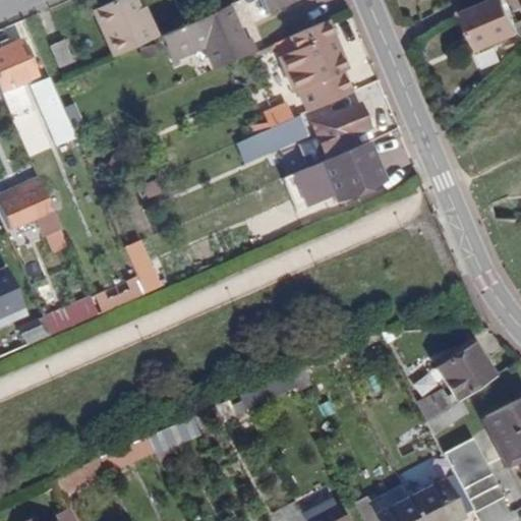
[(115,0),(92,11),(112,58),(156,39),(150,22),(143,24),(137,10),(133,0),(115,0)]
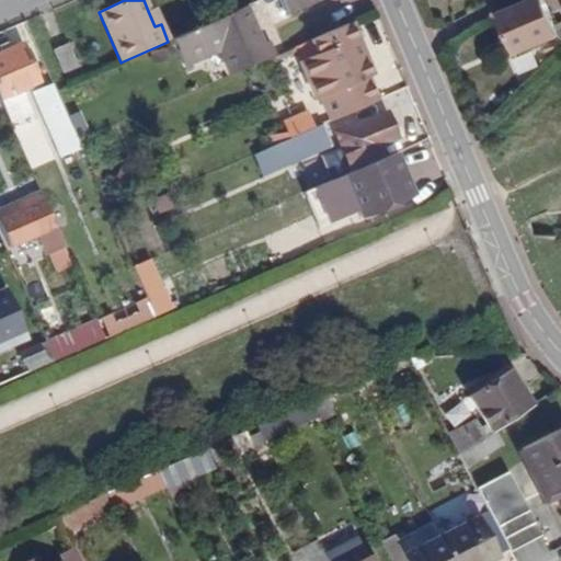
[(285,0),(292,14),(322,0),(285,0)]
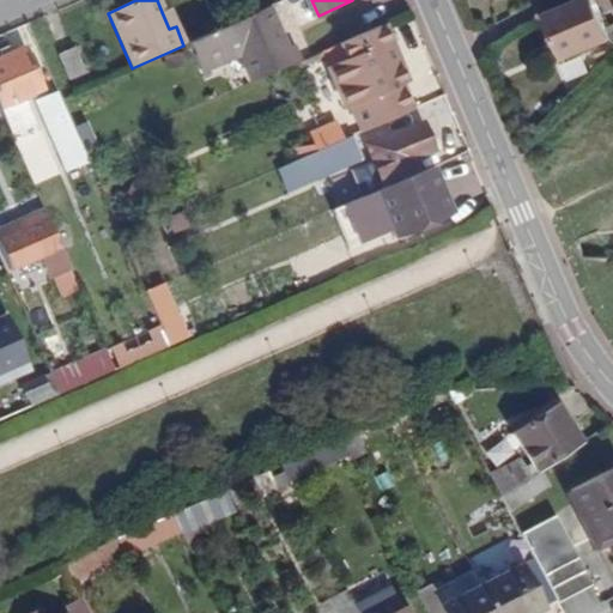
[(612,23),(607,30),(593,0),(581,0),(545,14),(563,60),(612,40),(612,41),(612,23)]
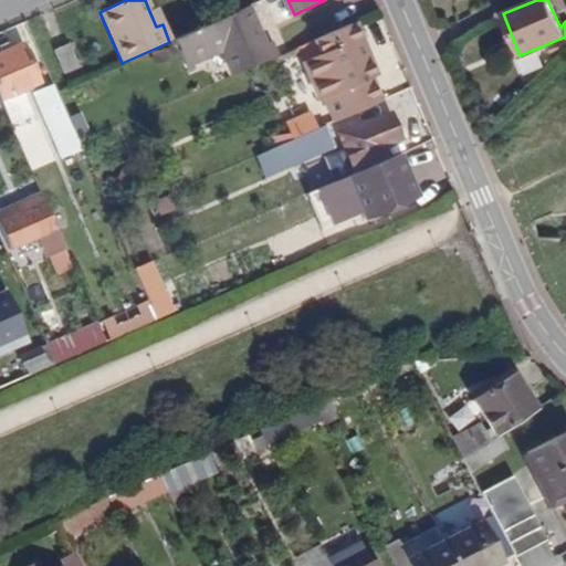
[(200,28),(173,41),(184,66),(220,50),(231,75),(276,55),(270,41),(263,43),(248,7),(200,28)]
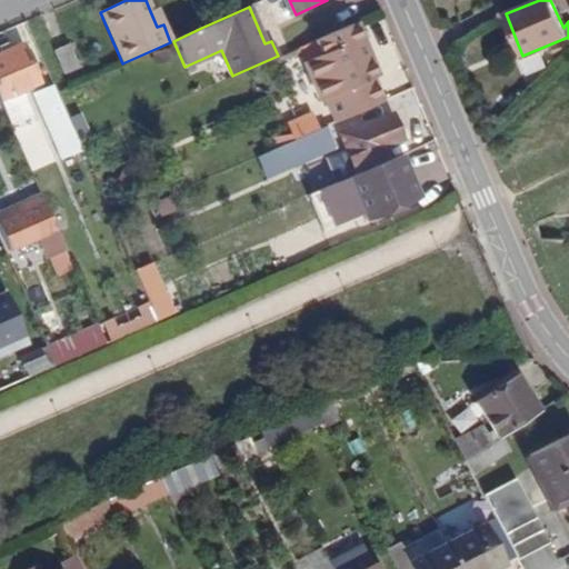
[(156,8),(150,11),(157,27),(163,25),(156,8)]
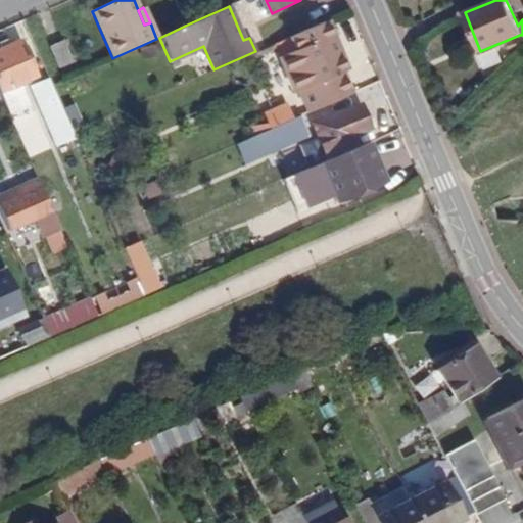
[(346,72),(325,21),(304,31),(289,37),(295,51),(284,57),(299,91),(312,86),(321,107),(348,95),(339,75),(346,72)]
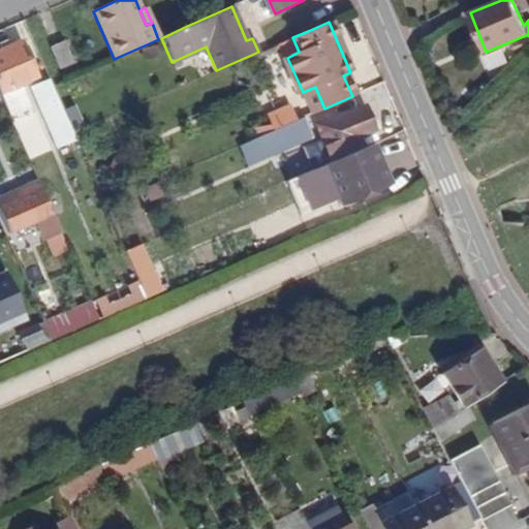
[(64,40),(49,47),(59,69),(73,63),(64,40)]
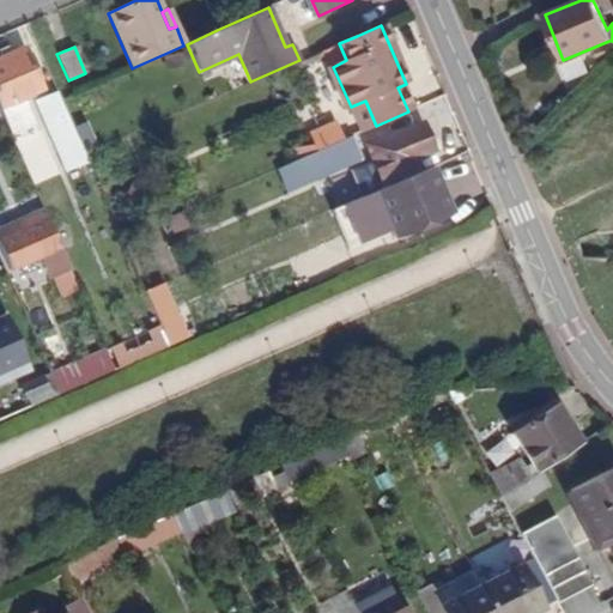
[(0,109),(10,133),(31,123),(22,99),(41,91),(22,48),(7,53),(5,48),(0,49),(0,109)]
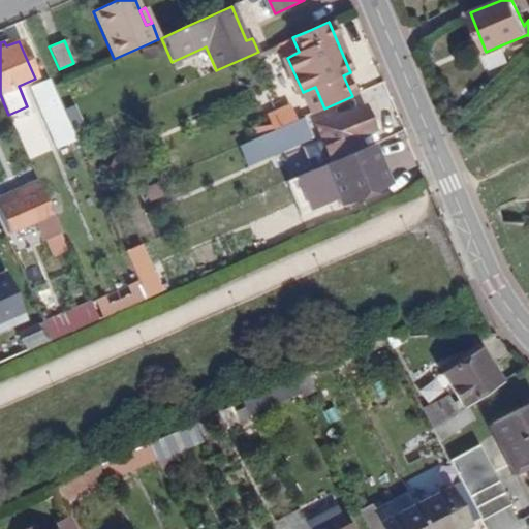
[(499,52),(478,56),(481,71),(502,67),(499,52)]
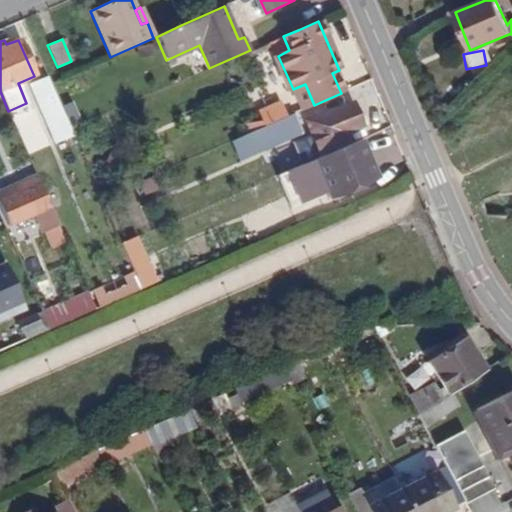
[(51,83),(48,77),(30,84),(55,141),(73,134),(70,128),(51,83)]
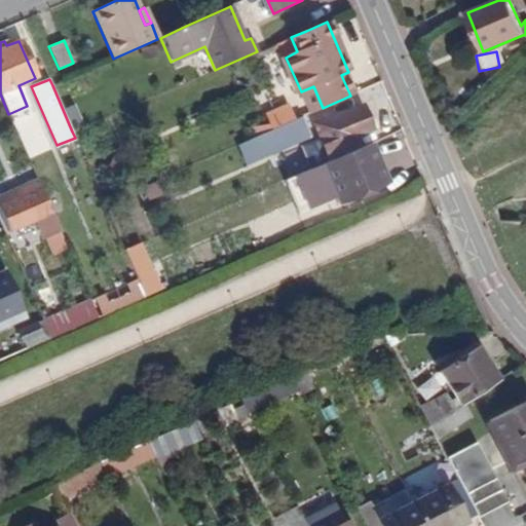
[(329,161),(362,147),(358,138),(378,128),(376,121),(370,124),(362,105),(314,126),(321,142),(329,161)]
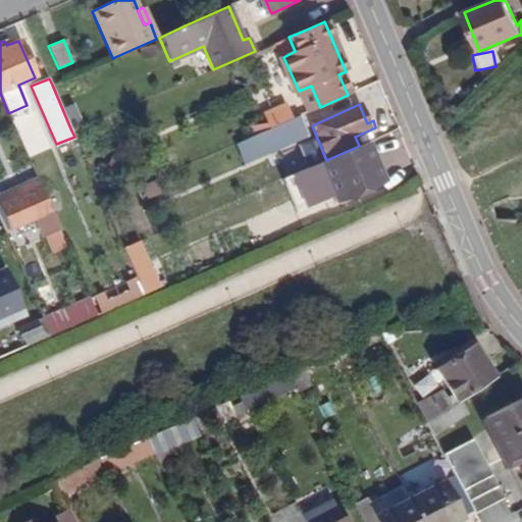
[(300,115),(251,137),(259,155),(308,135),(300,115)]
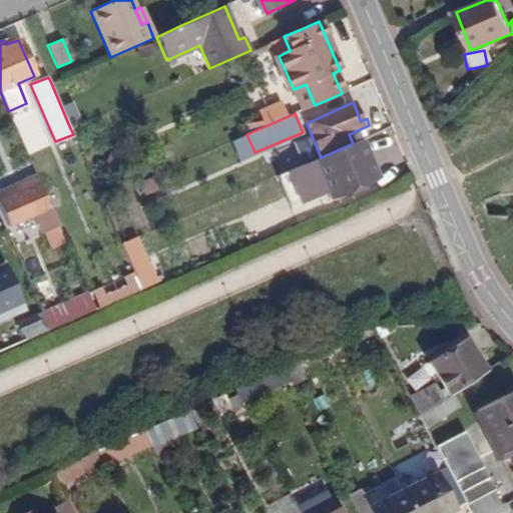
[(321,157),(313,138),(299,144),(308,163),(313,160),(321,157)]
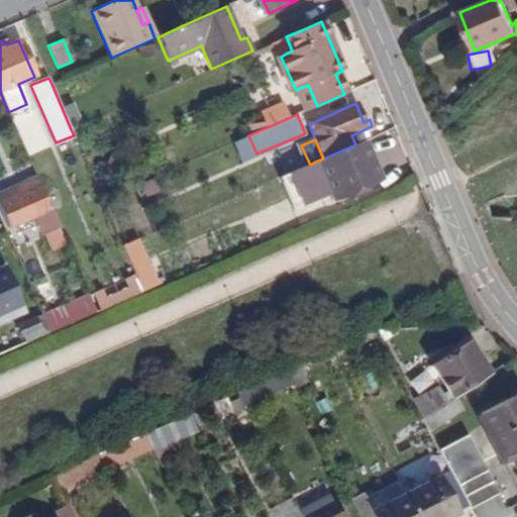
[(364,141),(355,144),(323,159),(315,162),(331,199),(379,178),(364,141)]
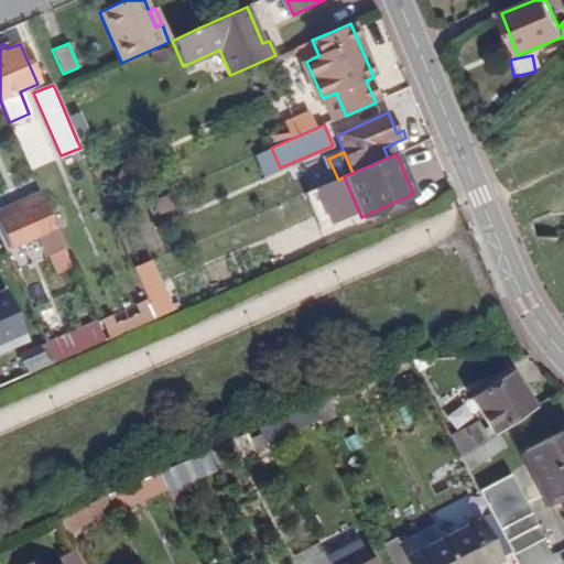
[(15,214),(0,219),(0,229),(8,247),(41,234),(55,268),(69,261),(44,201),(15,214)]
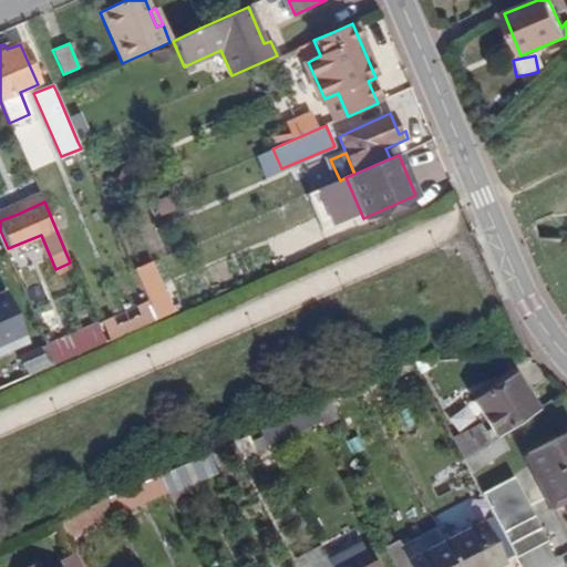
[(0,220),(16,215),(12,206),(0,210),(0,220)]
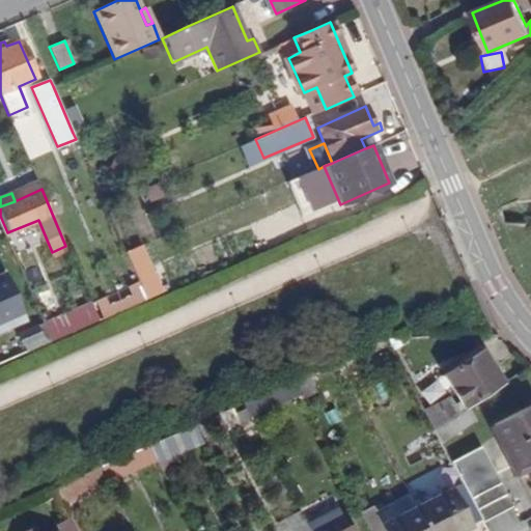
[(163,294),(141,245),(126,252),(139,281),(147,301),(163,294)]
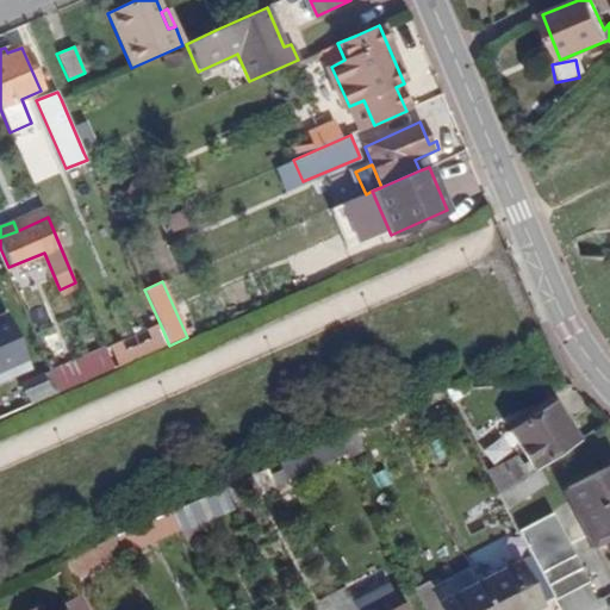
[(7,315),(0,317),(0,371),(27,360),(7,315)]
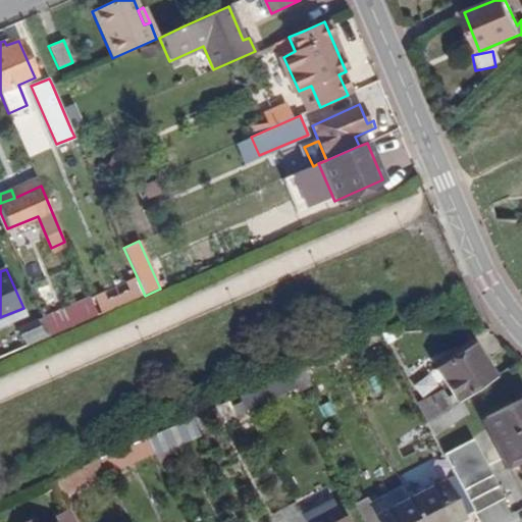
[(97,316),(145,296),(137,276),(89,297),(92,304),(97,316)]
